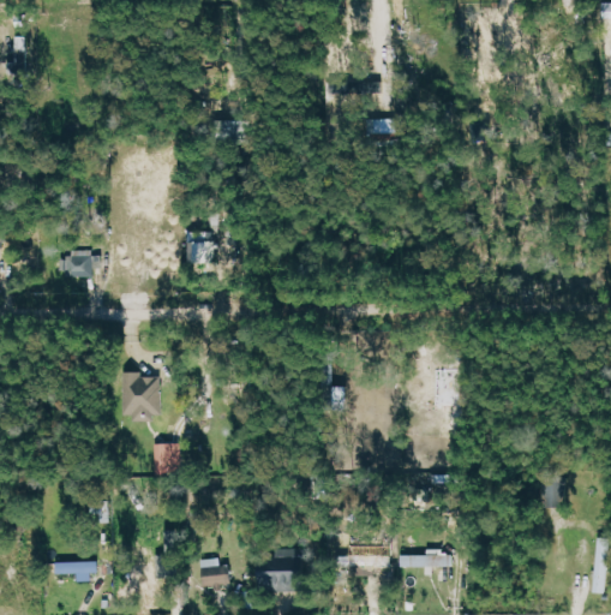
[(373,93),(373,83),(360,83),(360,93),(373,93)]
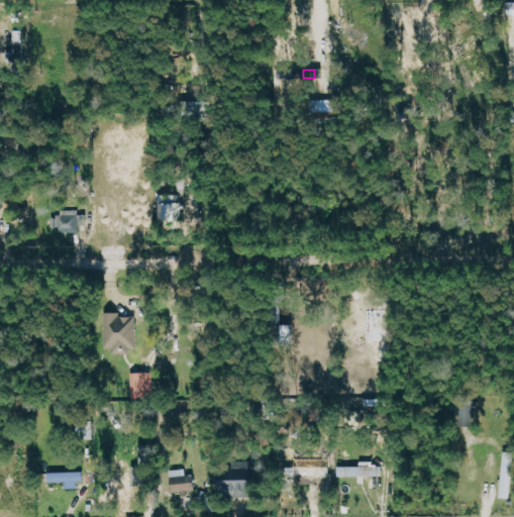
[(0,185),(10,185),(10,201),(0,201),(0,185)]
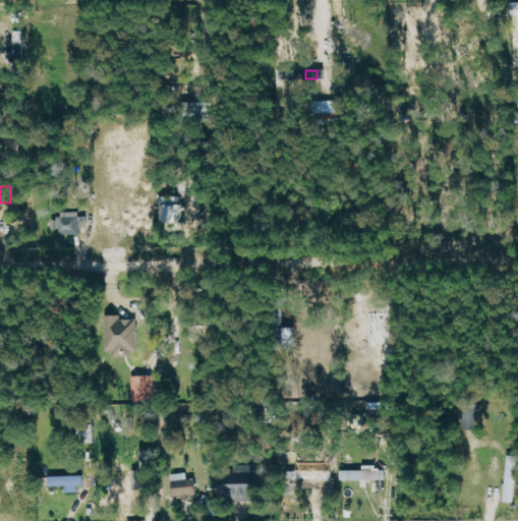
[(202,217),(198,199),(185,203),(189,220),(202,217)]
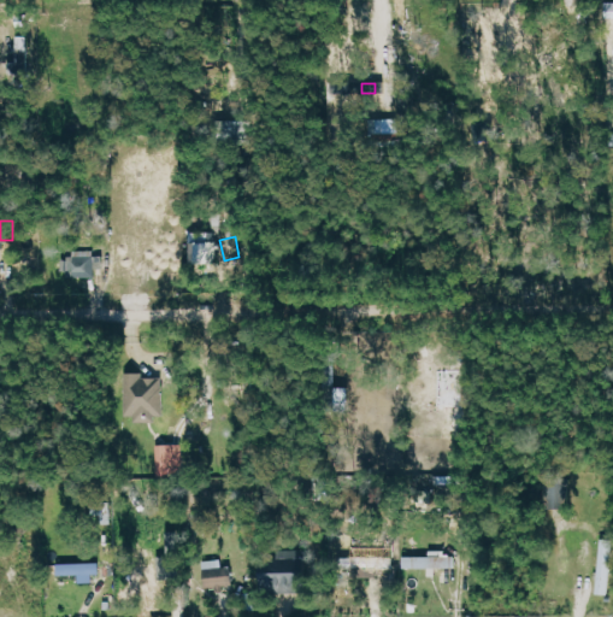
[(192,265),(212,264),(212,242),(192,242),(192,265)]
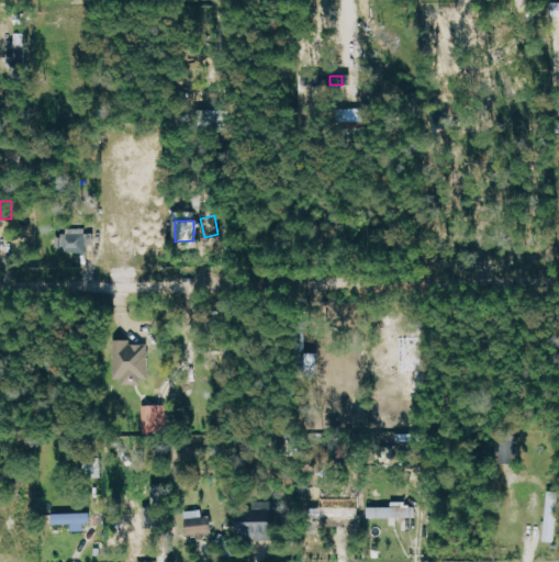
[(59,253),(84,253),(84,229),(59,231),(59,253)]
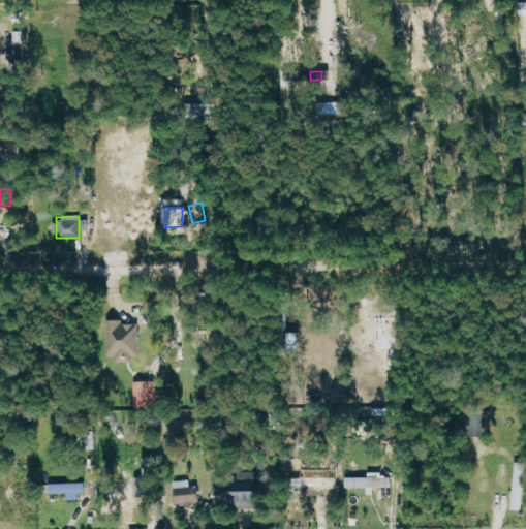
[(105,320),(105,358),(115,356),(115,361),(138,361),(138,324),(121,324),(121,320),(105,320)]
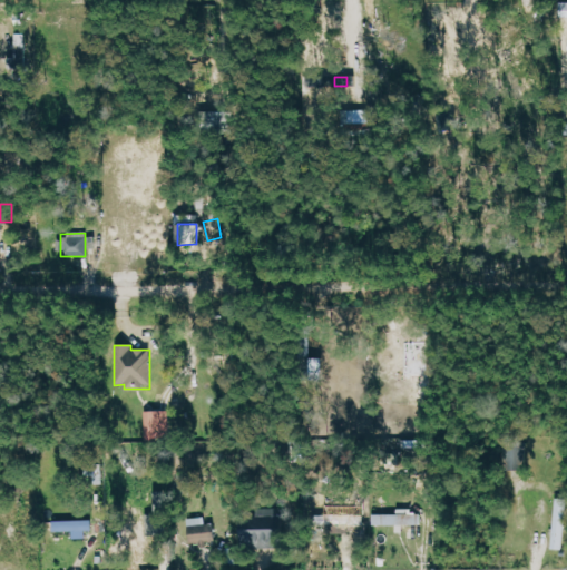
[(167,440),(167,411),(143,412),(144,440),(167,440)]
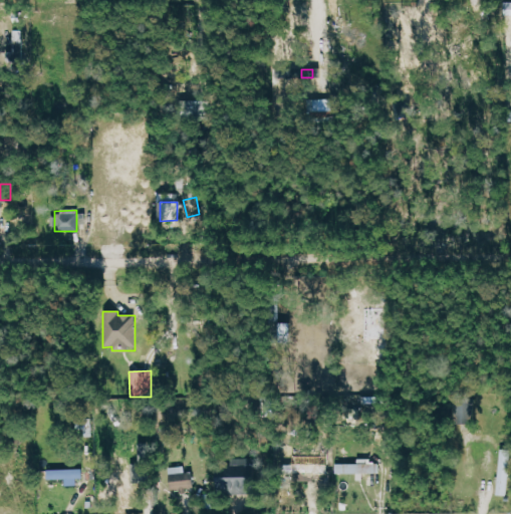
[(471,423),(471,403),(452,403),(452,423),(471,423)]
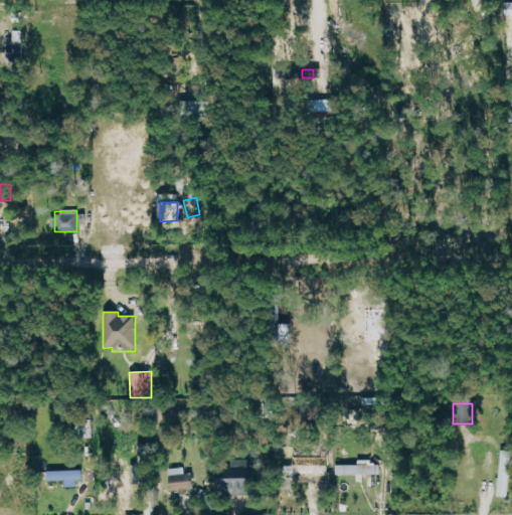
[(508,450),(498,450),(497,496),(506,496),(508,450)]
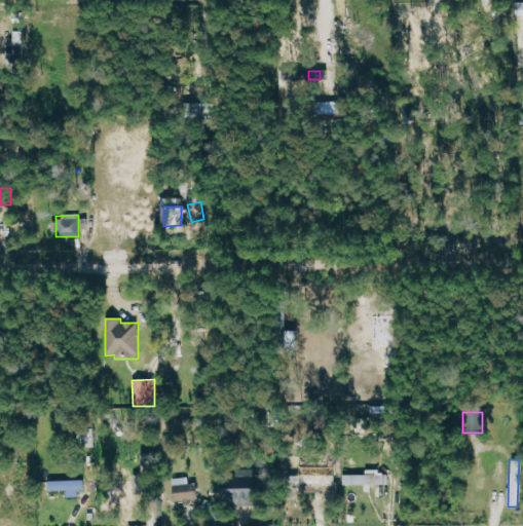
[(365,475),(342,474),(341,483),(385,484),(386,471),(365,471),(365,475)]
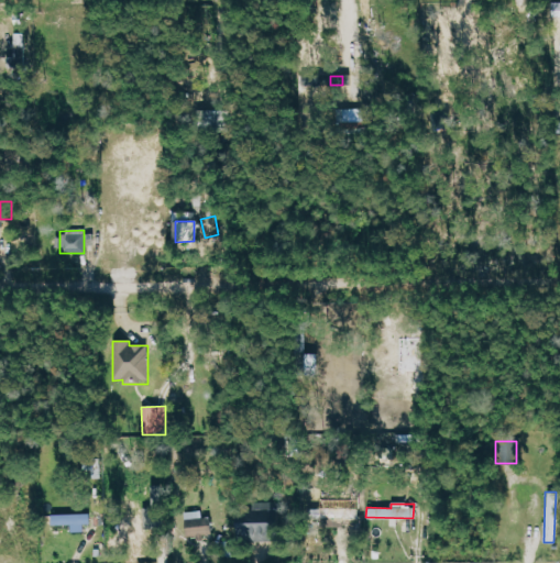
[(357,508),(306,508),(306,519),(328,518),(328,527),(343,526),(343,519),(358,519),(357,508)]
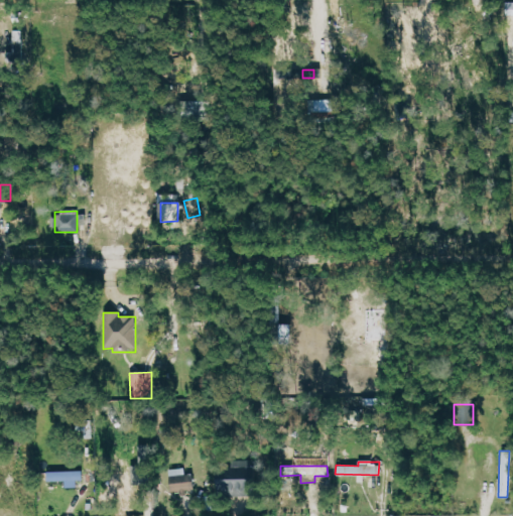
[(217,468),(218,496),(255,495),(254,467),(217,468)]
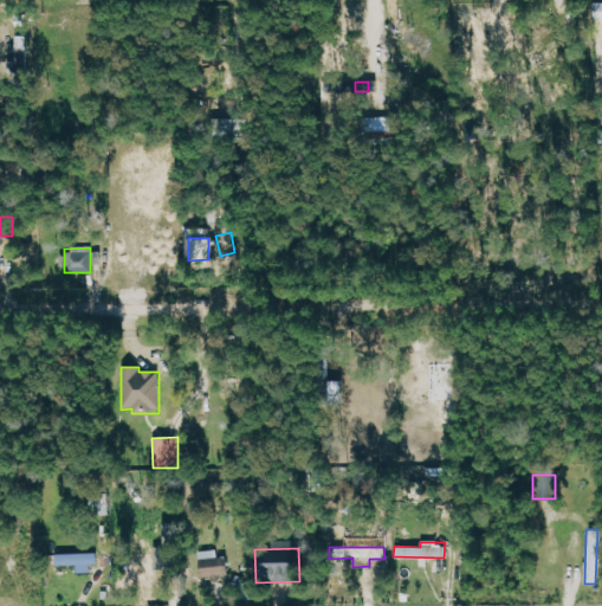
[(199,579),(218,579),(218,575),(226,574),(226,556),(215,556),(215,549),(199,550),(199,579)]
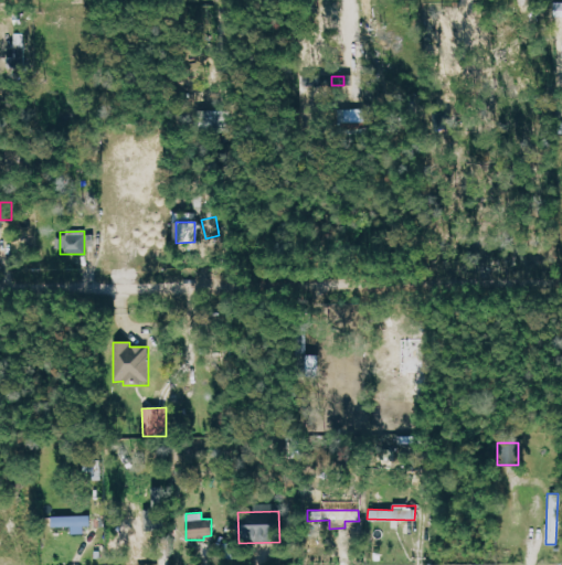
[(84,534),(84,525),(91,525),(89,515),(51,516),(51,528),(71,526),(71,534),(84,534)]
